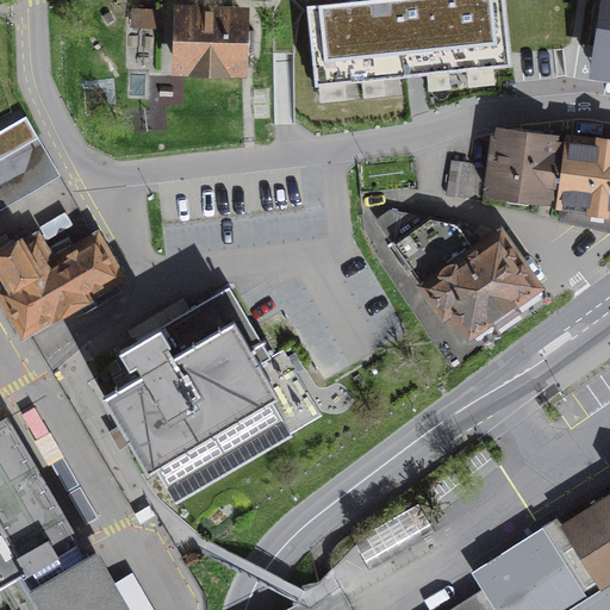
[(504,0),(361,0),(307,6),(316,86),(511,66),(504,0)]
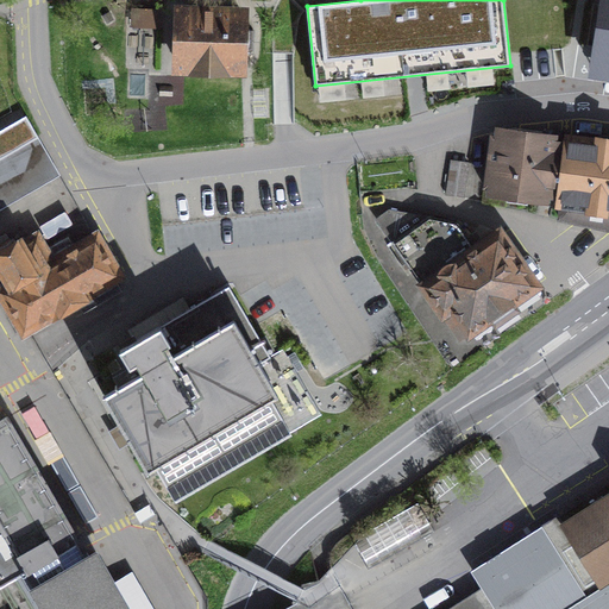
[(242,30),(242,12),(181,11),(179,68),(240,69),(240,52),(252,52),(253,30),(242,30)]
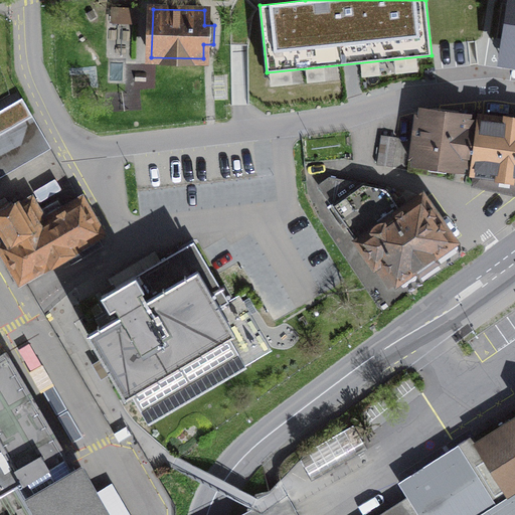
[(417,159),(417,161),(467,168),(469,149),(472,149),(476,120),(424,113),(423,115),(415,114),(409,158),(417,159)]
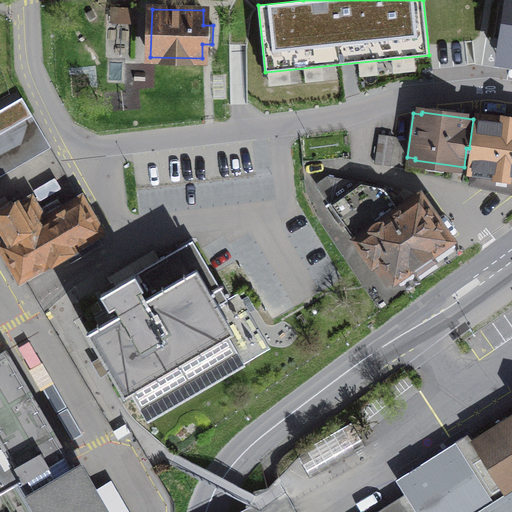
[(511,193),(511,113),(504,113),(503,117),(480,114),(470,184),(511,193)]
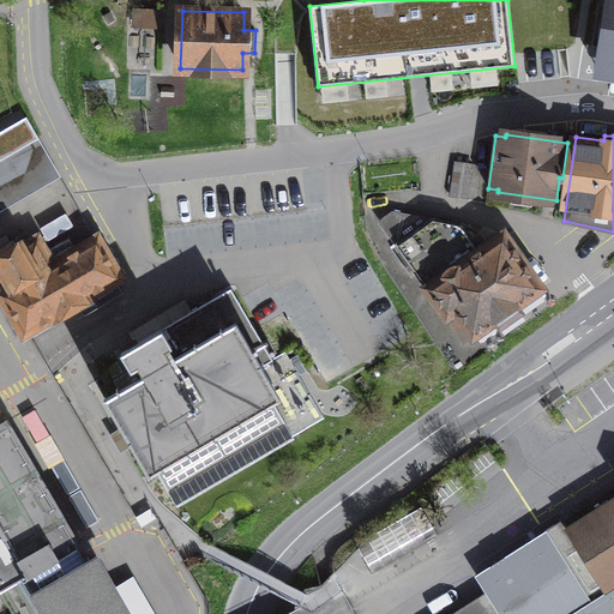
[(0,160),(0,211),(60,176),(37,138),(0,160)]
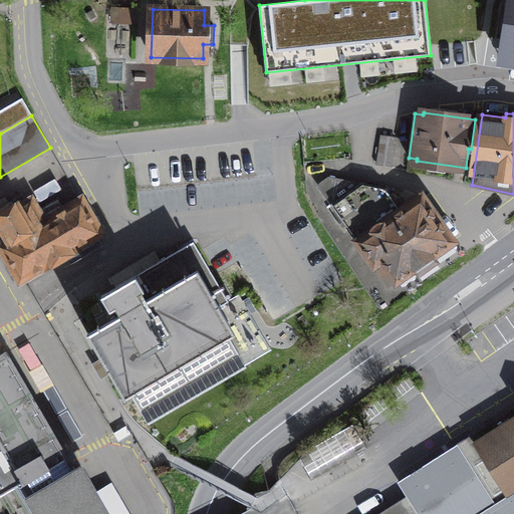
[(396,138),(381,136),(376,165),(392,166),(396,138)]
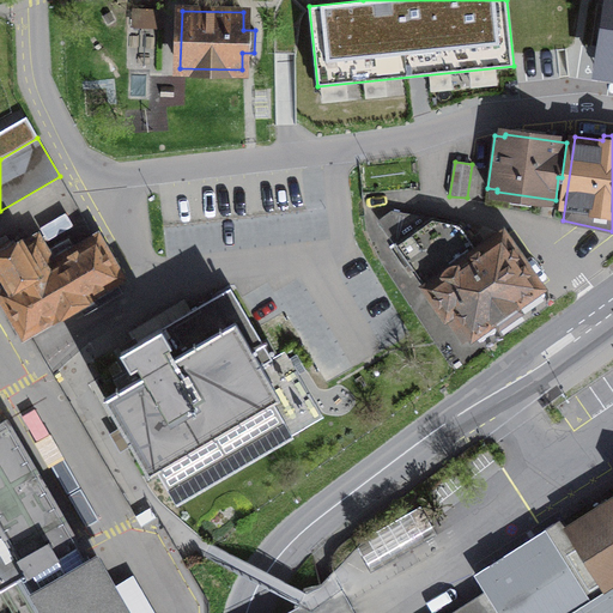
[(380,222),(425,286),(478,252),(465,231),(451,222),(432,213),(392,212),(380,222)]
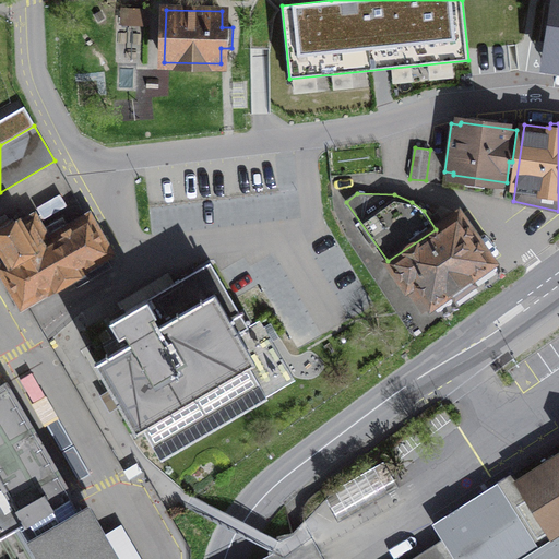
[(458,213),(436,229),(388,261),(406,287),(414,283),(430,306),(492,262),(458,213)]
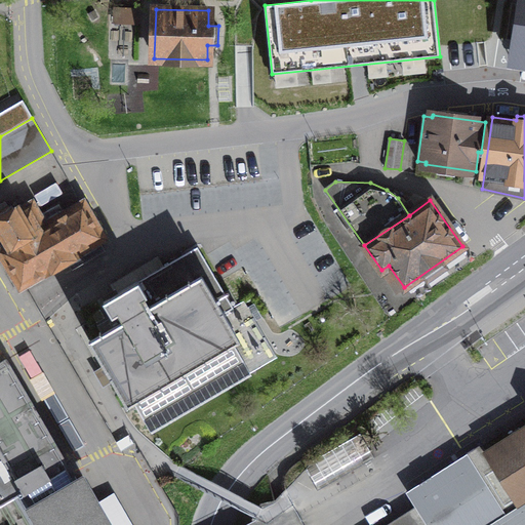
[(21,285),(102,237),(83,205),(44,228),(32,206),(24,210),(21,205),(0,215),(0,233),(8,248),(0,253),(0,260),(1,264),(6,260),(21,285)]
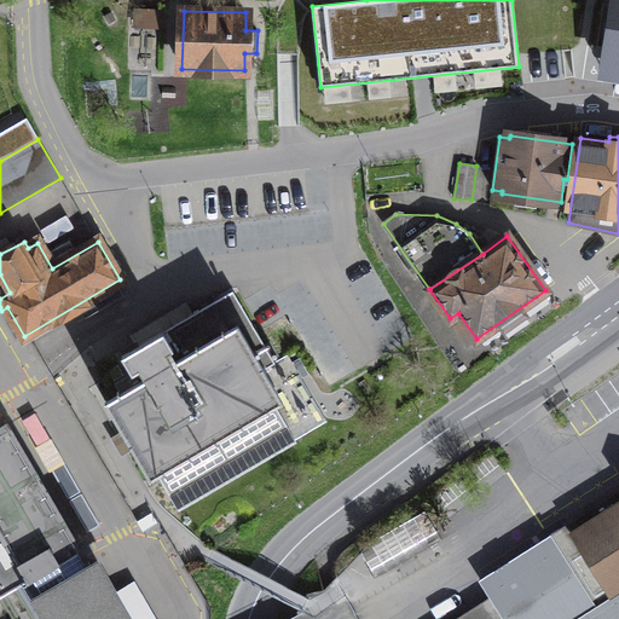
[(154,469),(272,400),(217,305),(185,323),(179,313),(158,324),(165,335),(123,359),(133,376),(140,372),(148,385),(115,403),(154,469)]
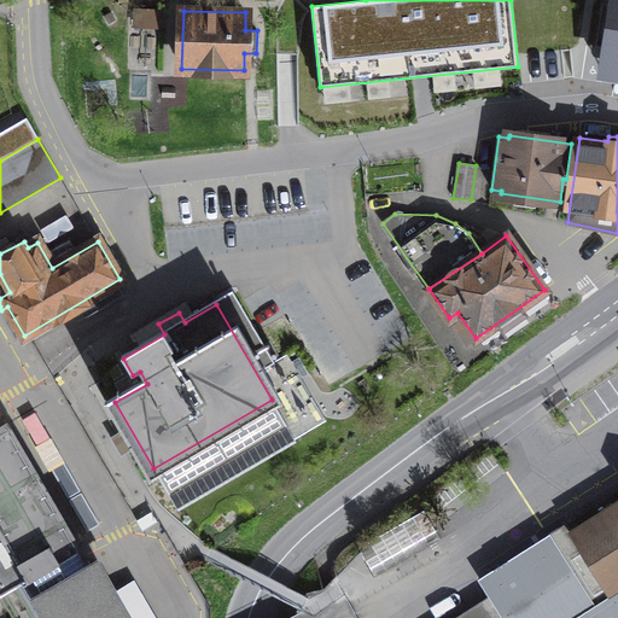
[(0,617),(127,617),(95,564),(91,566),(6,423),(0,426),(0,617)]
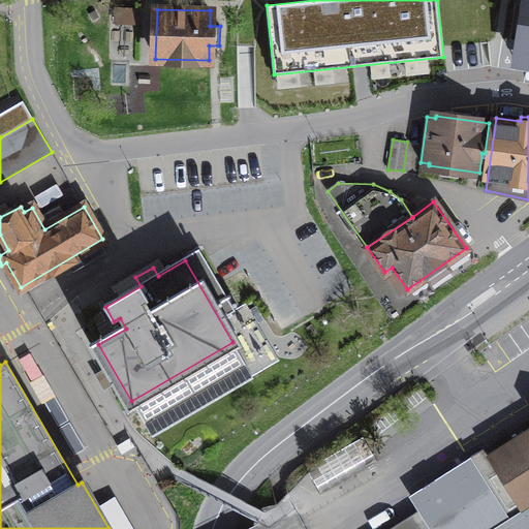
[(528,435),(527,437),(519,435),(487,456),(484,467),(480,481),(502,515),(510,517),(528,504),(528,435)]
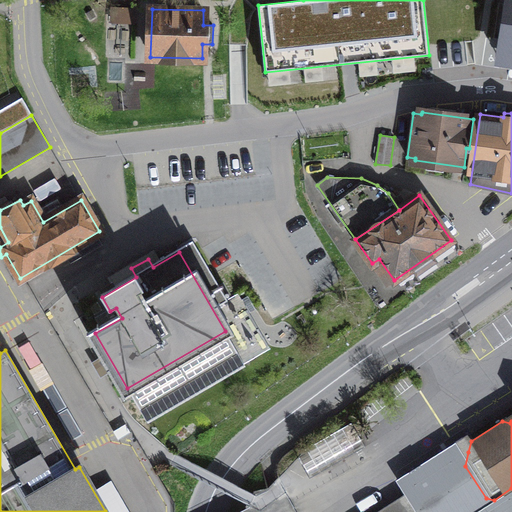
[(417,511),(409,500),(390,511),(417,511)]
